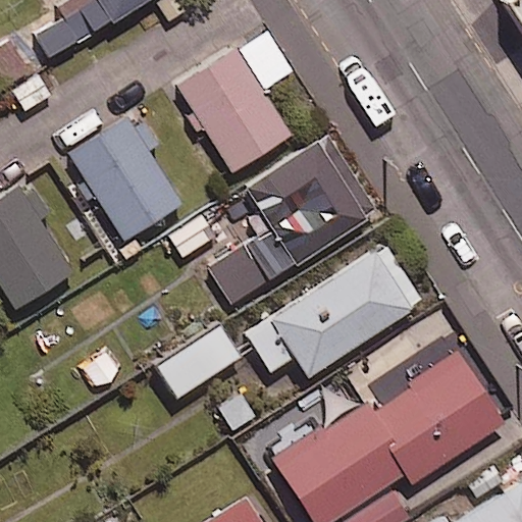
[(49,56),(77,39),(83,36),(111,18),(113,21),(146,0),(70,0),(58,7),(63,15),(35,32),(49,56)]
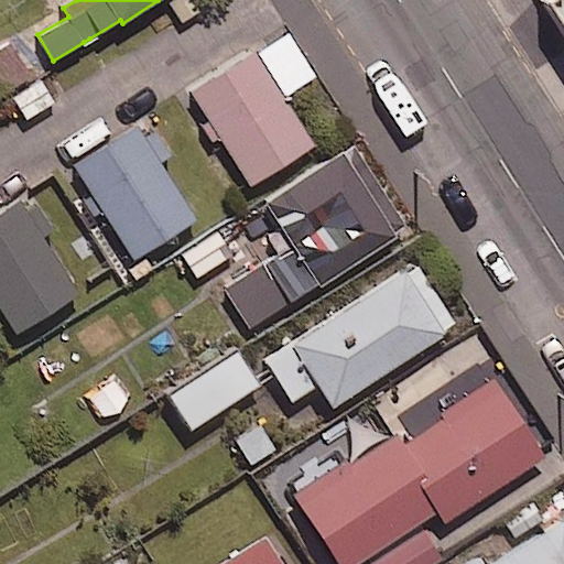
[(563,0),(534,0),(563,45),(563,0)]
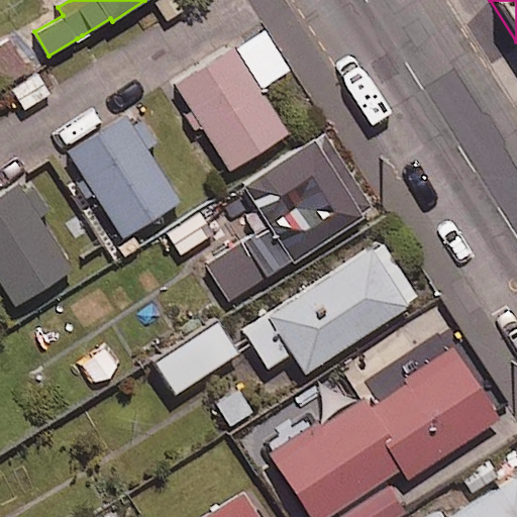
[(288,70),(264,29),(176,84),(228,170),(287,133),(259,88),(288,70)]
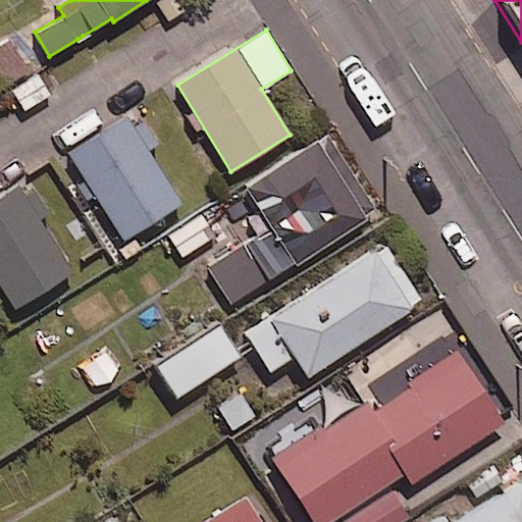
[(0,88),(29,70),(10,41),(0,46),(0,88)]
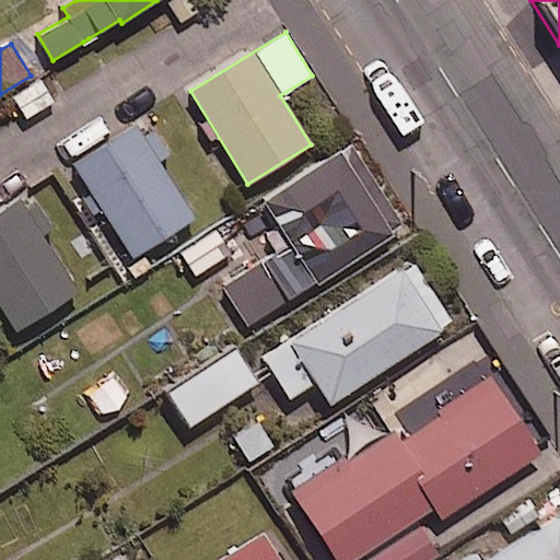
[(194,219),(138,127),(76,165),(132,257),(194,219)]
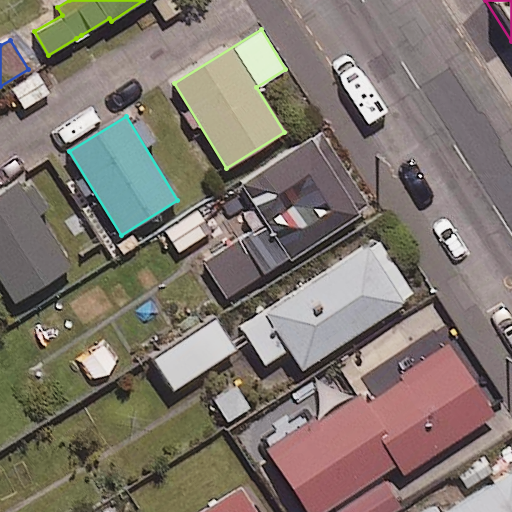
[(370,209),(322,133),(245,182),(257,202),(292,258),(370,209)]
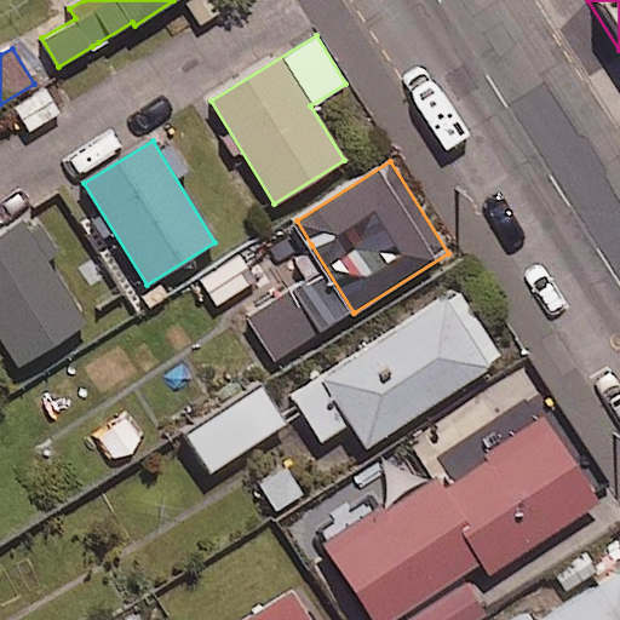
[(0,234),(0,340),(17,367),(86,322),(49,267),(64,256),(35,212),(19,222),(0,234)]
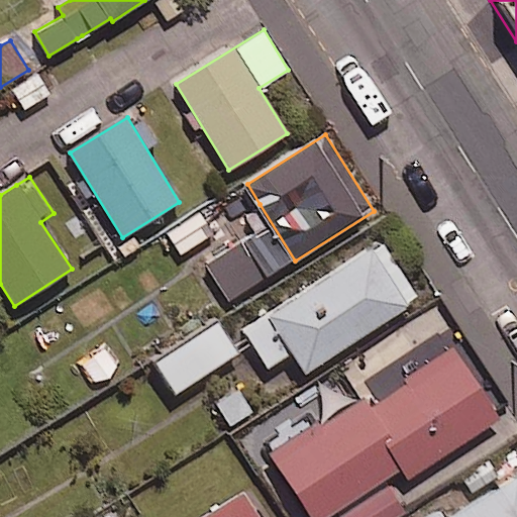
[(284,265),(263,230),(209,263),(230,298),(284,265)]
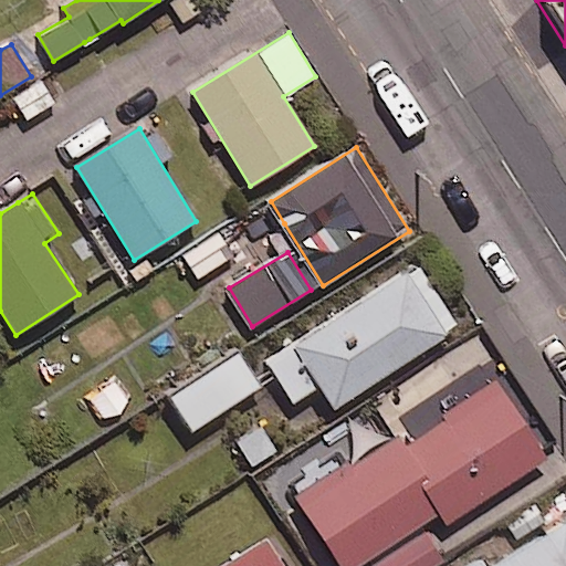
[(457,327),(415,261),(262,359),(290,402),(318,384),(334,407),(457,327)]
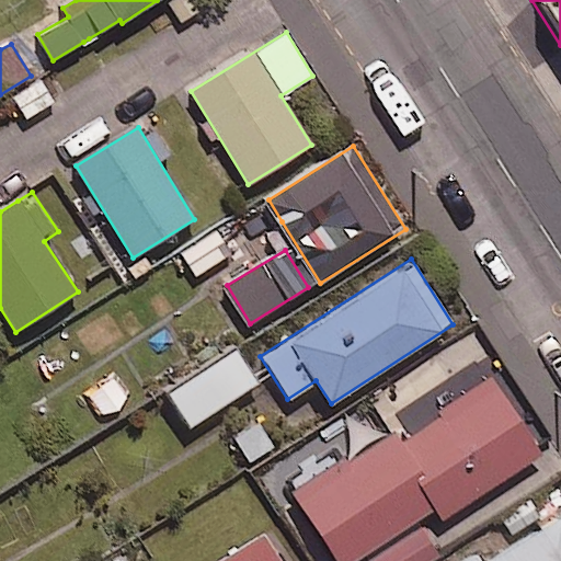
[(258,381),(237,350),(168,395),(189,426),(258,381)]
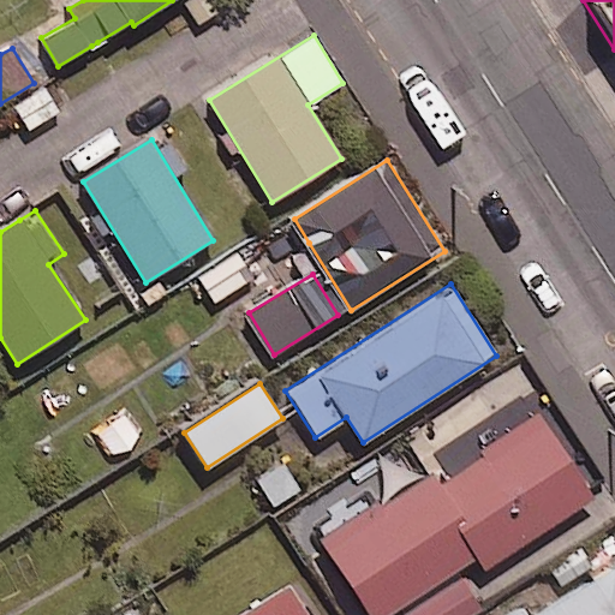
[(607,491),(556,411),(441,483),(433,470),(318,541),(364,614),(388,614),(398,610),(400,614),(472,614),(482,610),(463,580),(607,491)]
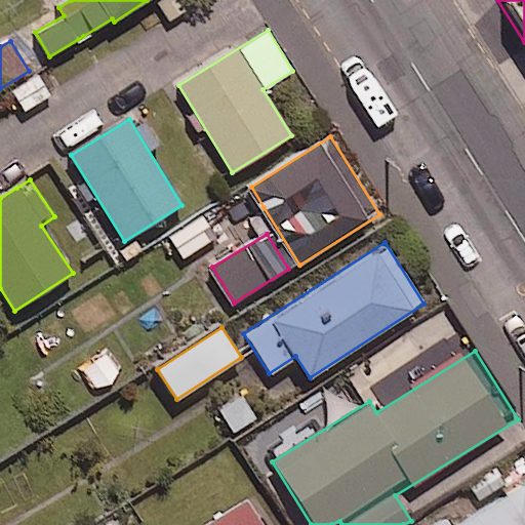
[(524,524),(524,482),(465,522),(456,510),(432,524),(524,524)]
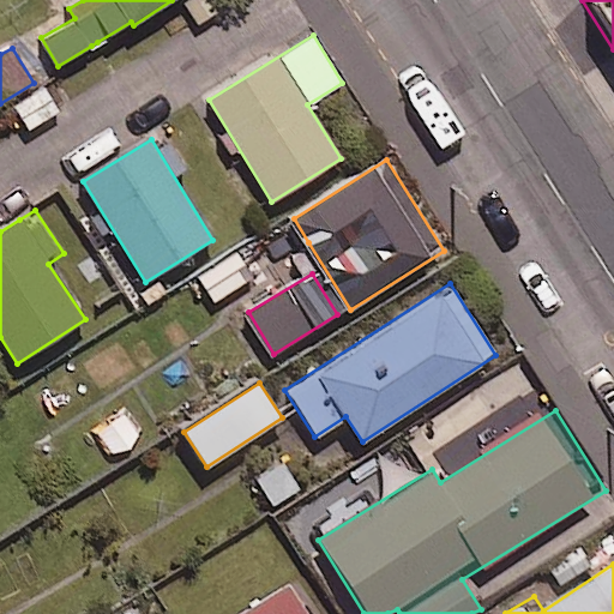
[(307,613),(288,584),(240,613),(307,613)]
